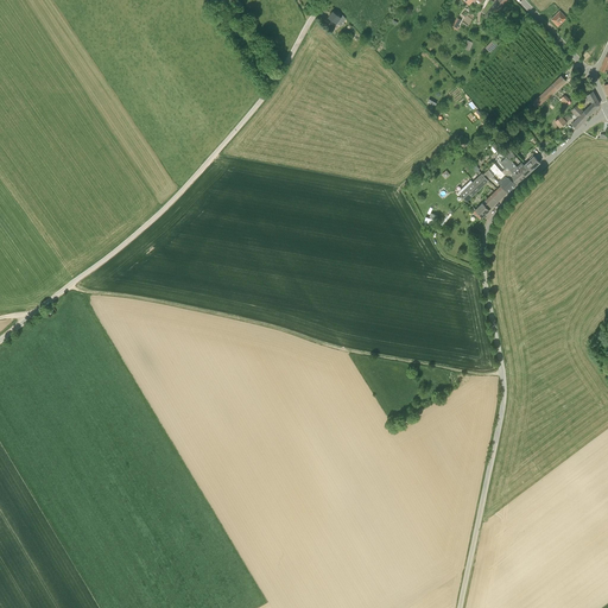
[(494,17),(496,14),(506,0),(498,0),(491,10),(488,13),(494,17)]
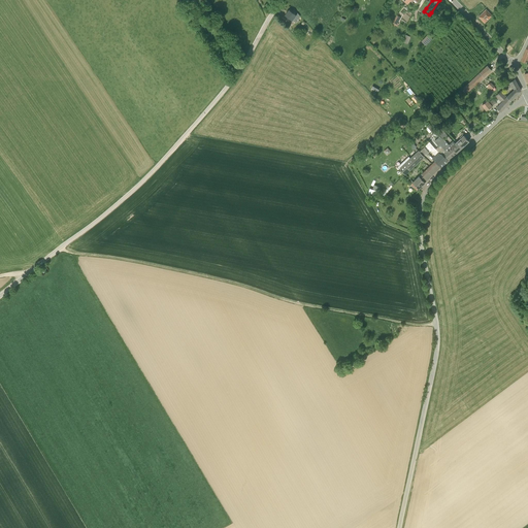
[(300,17),(297,12),(296,14),(289,9),(286,14),(292,20),(296,23),(300,17)]
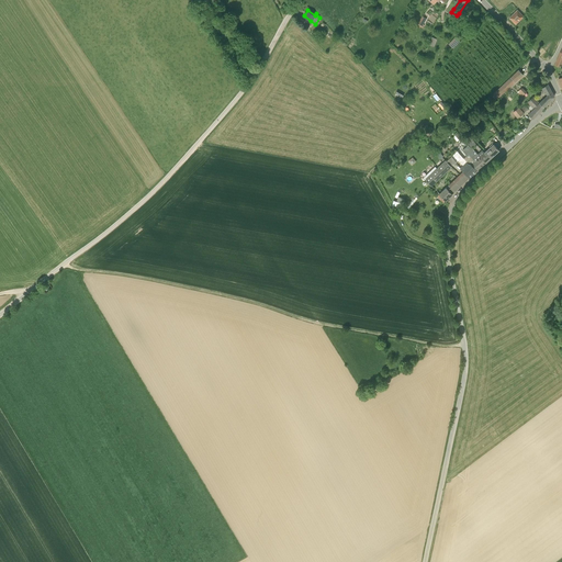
[(524,17),(517,11),(510,18),(516,23),(524,17)]
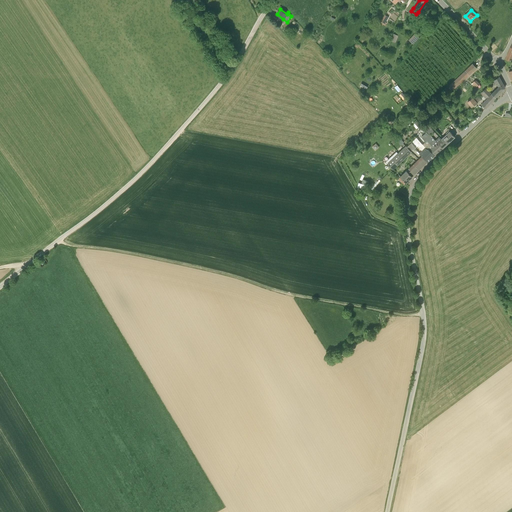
[(386,24),(390,16),(385,14),(381,22),(386,24)]
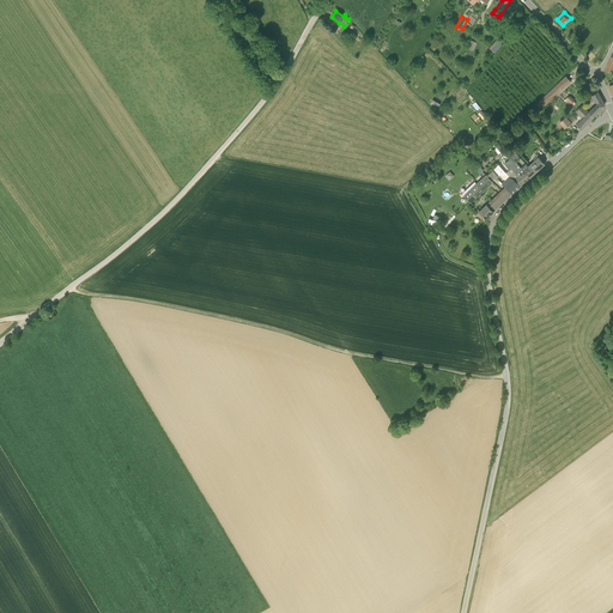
[(496,53),(503,44),(497,40),(490,48),(496,53)]
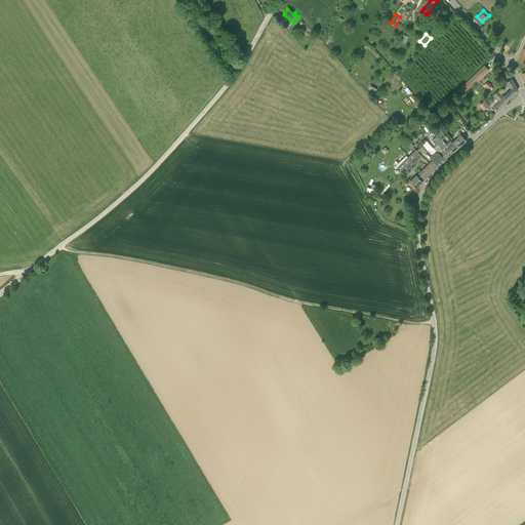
[(461,87),(465,91),(488,70),(484,66),(461,87)]
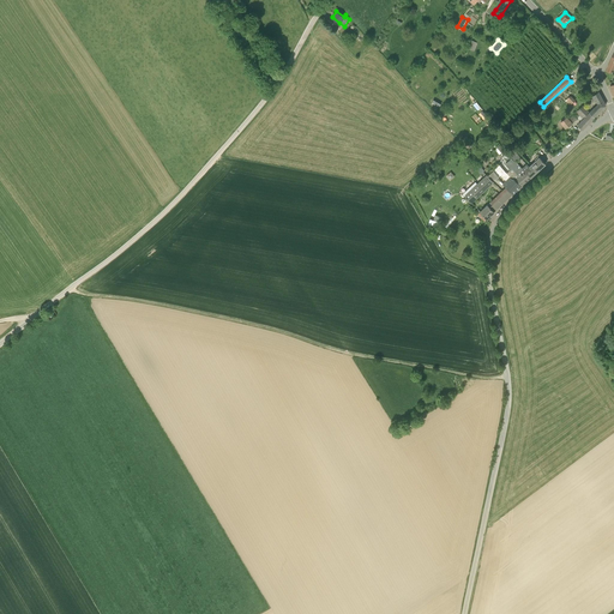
[(599,104),(590,113),(595,116),(606,104),(599,91),(591,96),(599,104)]
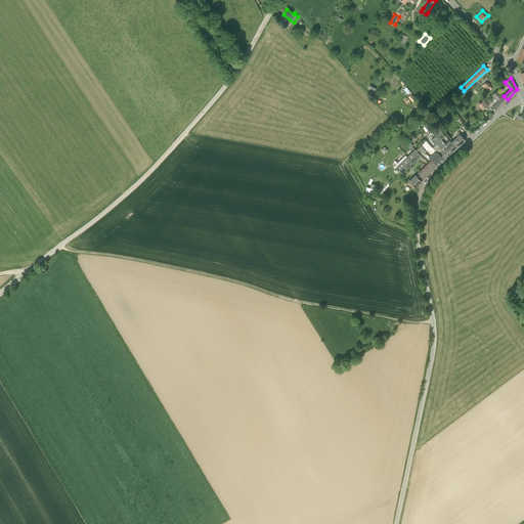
[(492,95),(495,98),(493,100),(496,103),(493,106),(497,111),(508,99),(504,96),(497,90),(492,95)]
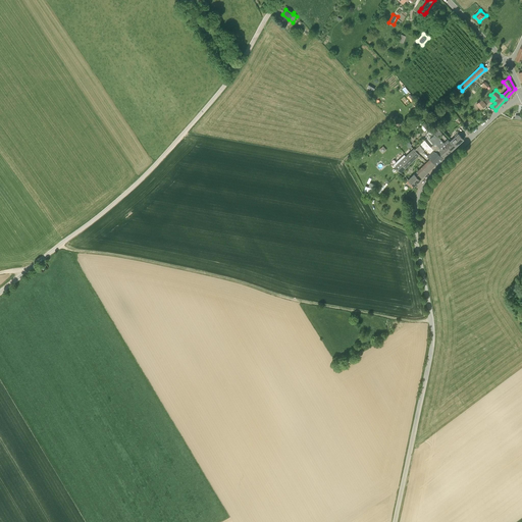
[(486,105),(486,104),(484,101),(483,101),(481,100),(477,104),(481,109),(486,105)]
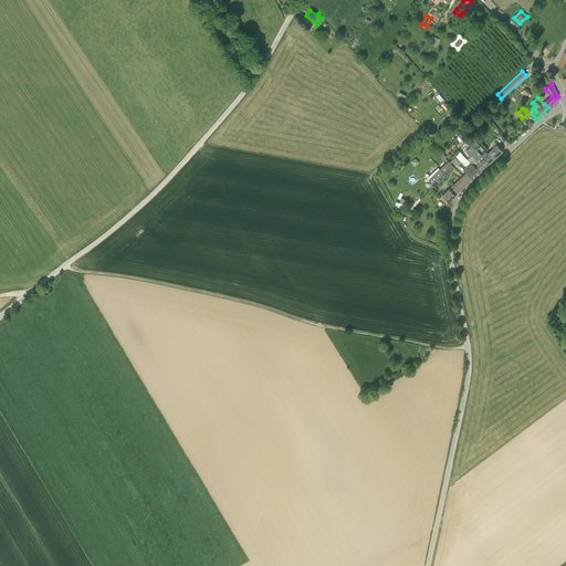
[(512,125),(507,128),(502,133),(505,136),(515,129),(512,125)]
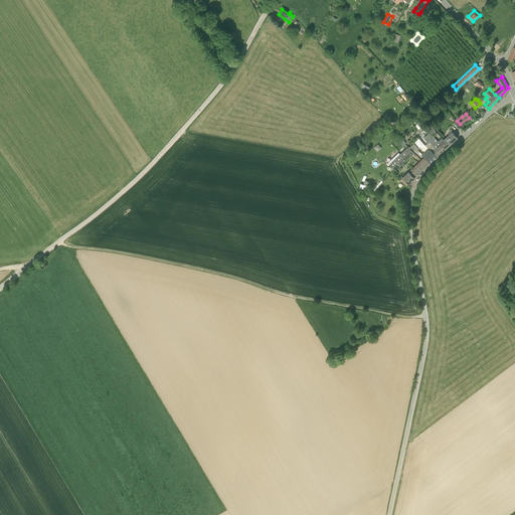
[(395,129),(400,134),(405,130),(400,125),(395,129)]
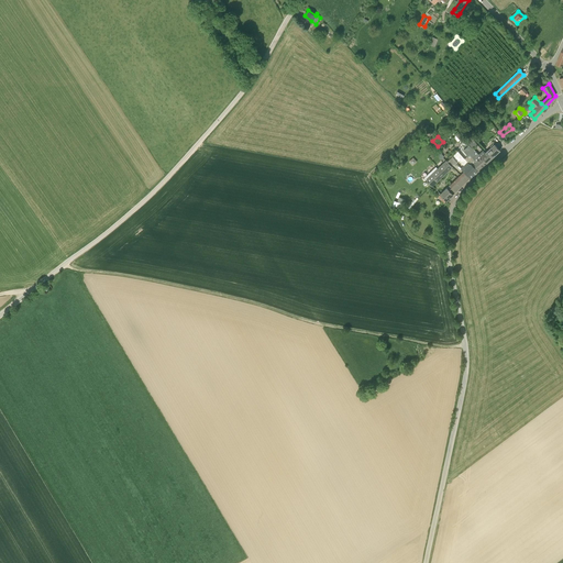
[(472,139),(466,143),(468,145),(472,148),(473,148),(477,144),(472,139)]
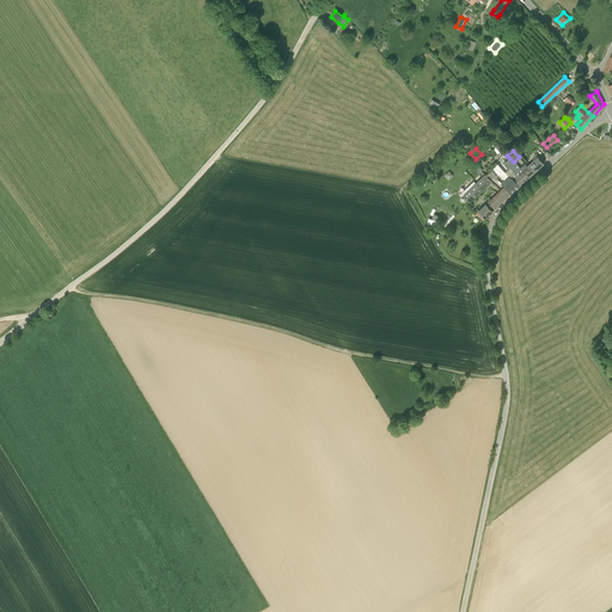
[(528,177),(544,164),(538,157),(527,166),(525,164),(520,169),(528,177)]
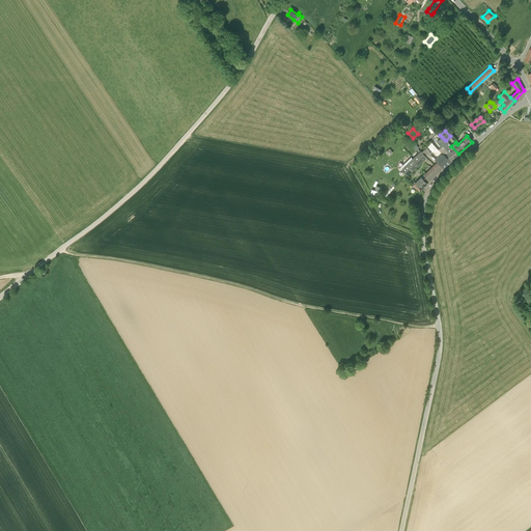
[(441,147),(438,149),(443,155),(444,155),(446,156),(451,161),(451,160),(453,158),(458,154),(451,146),(446,140),(445,140),(442,137),(437,142),(441,147)]
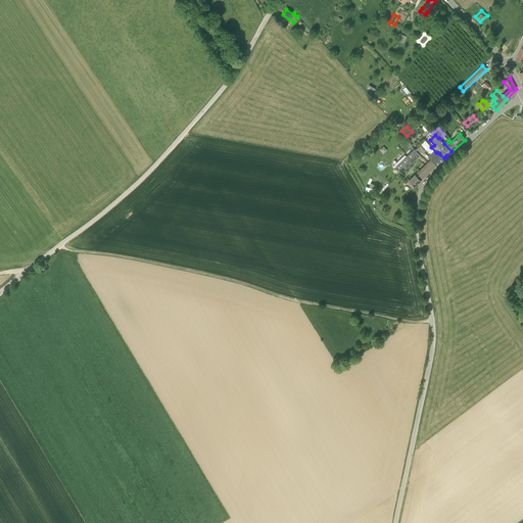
[(431,159),(437,165),(440,162),(443,158),(444,158),(439,153),(437,152),(436,152),(431,147),(425,140),(420,145),(425,150),(427,149),(431,153),(428,156),(431,159)]
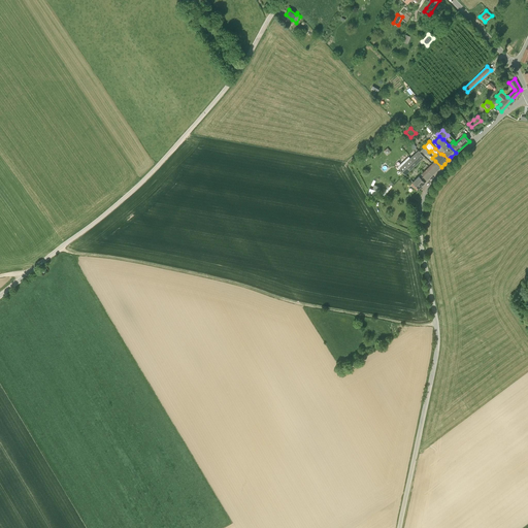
[(398,167),(400,169),(405,174),(424,157),(424,156),(423,156),(425,154),(426,155),(429,152),(424,146),(423,147),(419,152),(419,151),(410,159),(408,156),(398,167)]
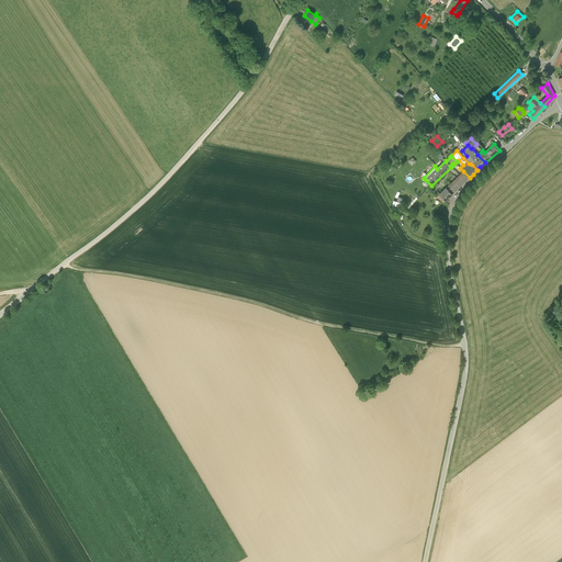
[(460,187),(470,178),(463,171),(450,184),(449,184),(439,194),(446,201),(447,200),(449,199),(449,198),(460,187)]
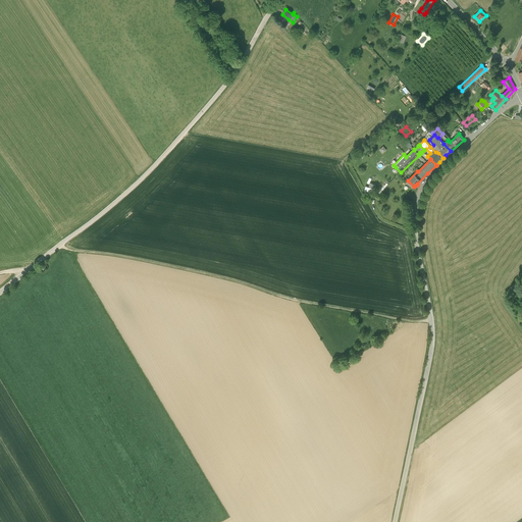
[(372,196),(374,189),(369,188),(366,187),(364,193),(372,196)]
